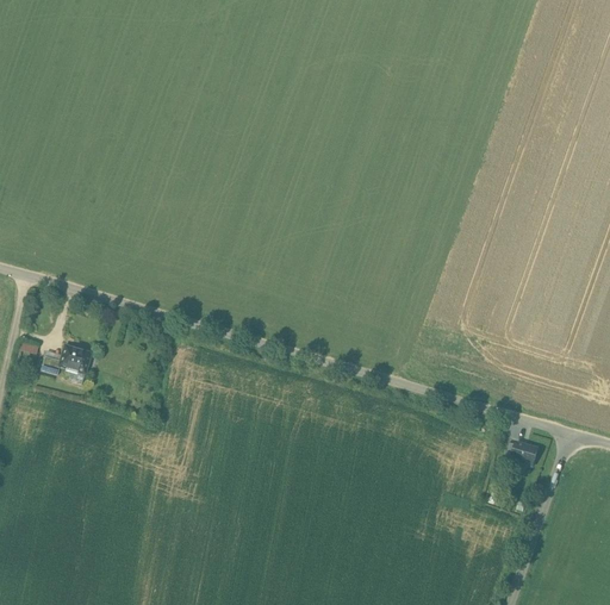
[(36,351),(37,344),(19,341),(18,348),(36,351)]
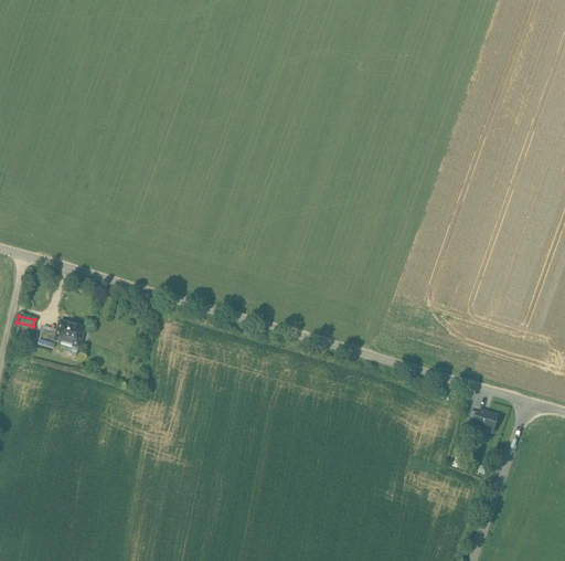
[(84,326),(60,318),(57,327),(56,332),(54,338),(55,338),(64,340),(77,345),(78,345),(84,326)]
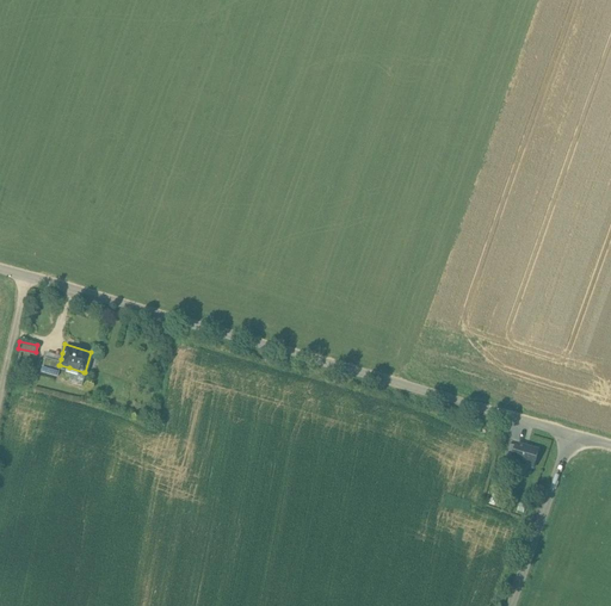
[(47,348),(44,354),(61,359),(62,353),(47,348)]
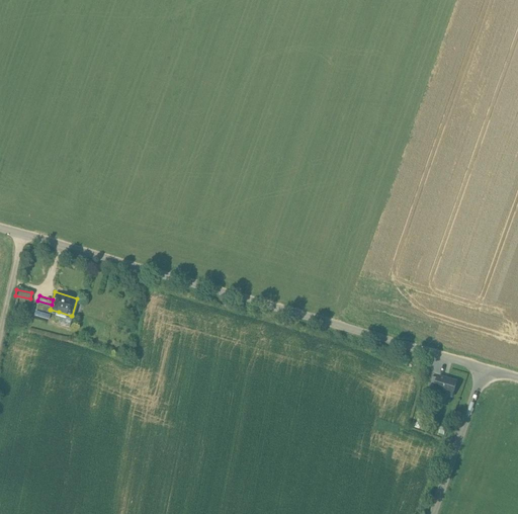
[(52,305),(37,301),(34,313),(49,317),(51,310),(50,310),(52,305)]
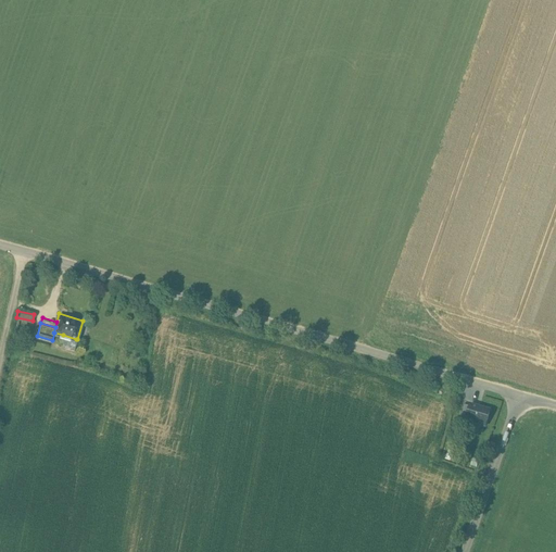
[(76,339),(63,335),(61,345),(74,348),(76,339)]
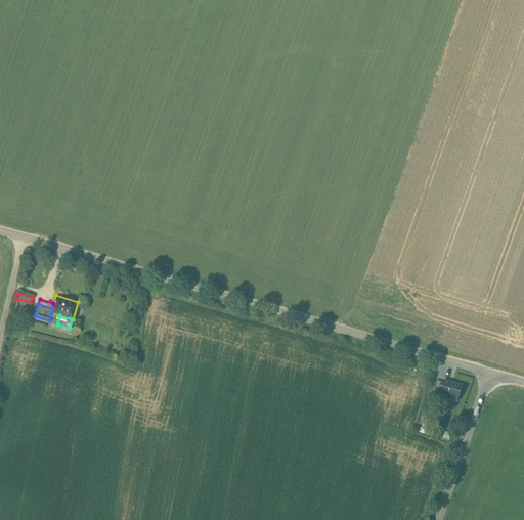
[(437,378),(434,389),(440,391),(443,379),(437,378)]
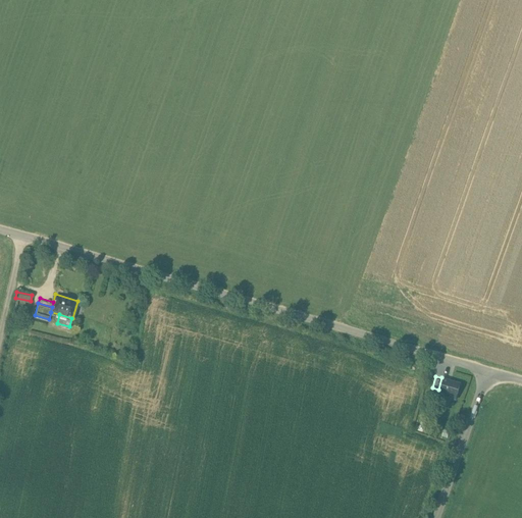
[(460,381),(441,376),(438,390),(437,392),(456,397),(460,381)]
